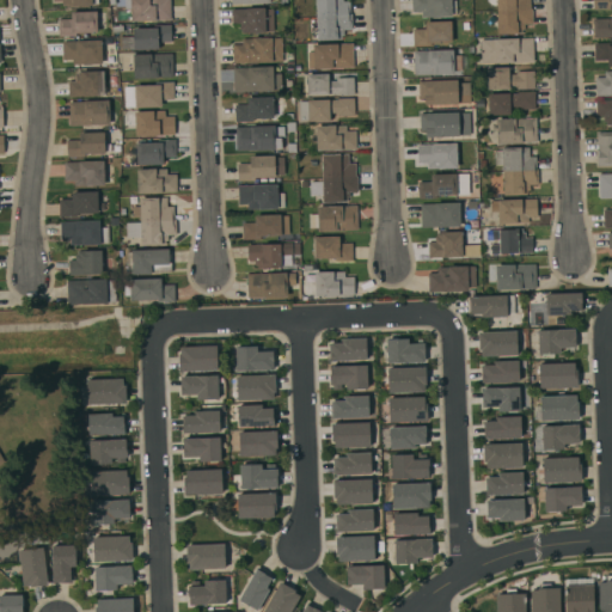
[(170,0),(171,20),(155,20),(130,22),(130,0),(170,0)]
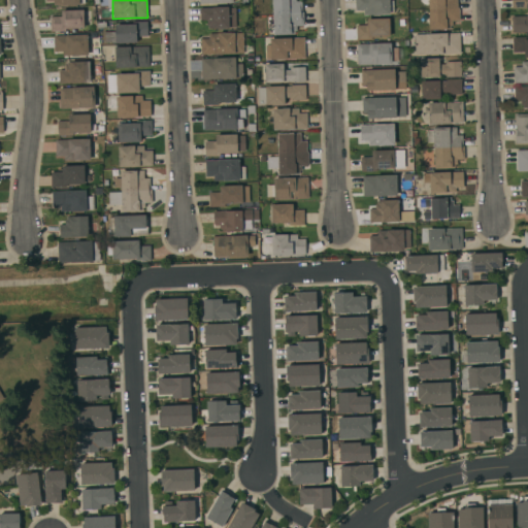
[(271,0),(296,0),(296,1),(301,1),(302,12),(303,12),(303,26),(296,26),(296,31),(294,31),(294,34),(273,35),(271,0)]
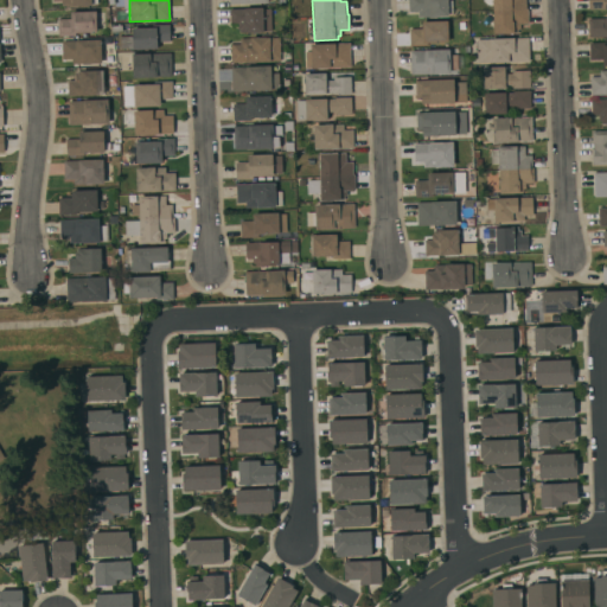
[(447,0),(447,1),(452,0),(452,14),(447,14),(448,17),(436,18),(429,18),(417,18),(417,12),(408,13),(408,0),(447,0)]
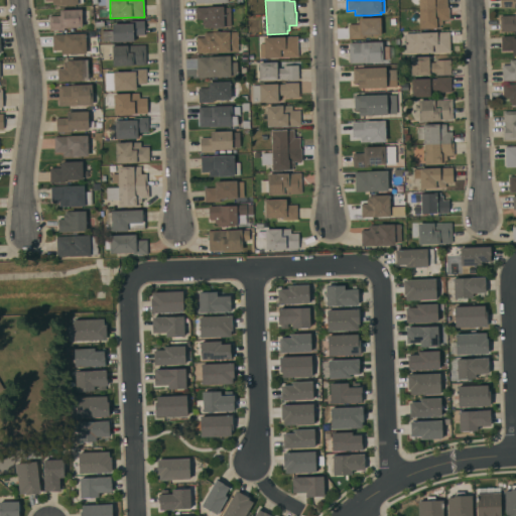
[(418,0),(446,0),(447,7),(448,7),(448,20),(441,20),(441,25),(439,25),(439,28),(419,29),(418,0)]
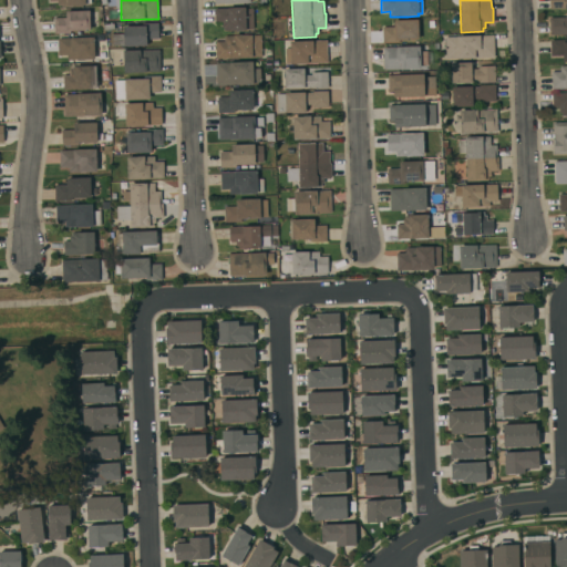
[(566,0),(566,8),(549,9),(548,0),(566,0)]
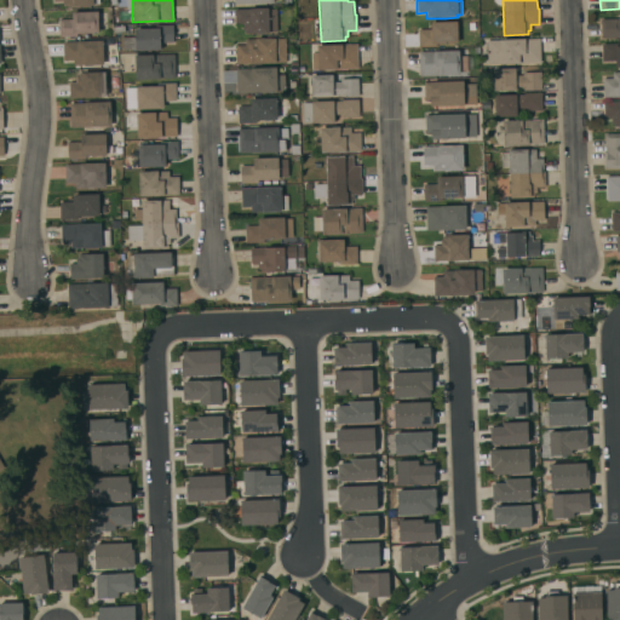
[(277,32),(269,32),(269,34),(245,34),(245,30),(242,30),(242,24),(235,26),(234,10),(268,9),(268,10),(276,10),(277,32)]
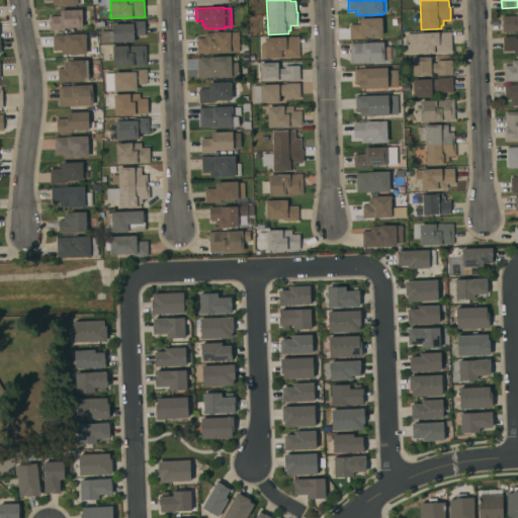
[(82,10),(82,27),(64,28),(64,30),(50,31),(50,16),(60,16),(60,10),(82,10)]
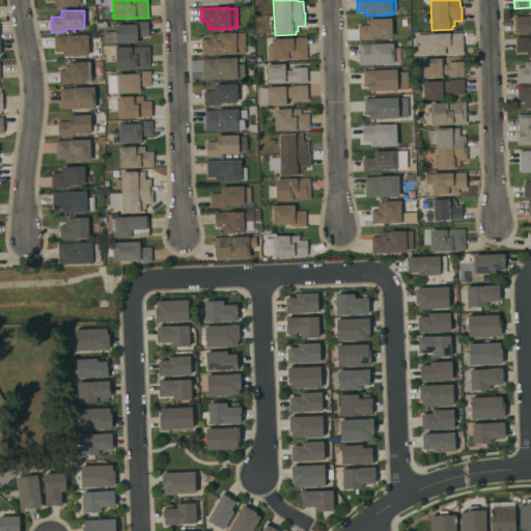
[(530,32),(514,32),(514,17),(529,17),(530,14),(530,32)]
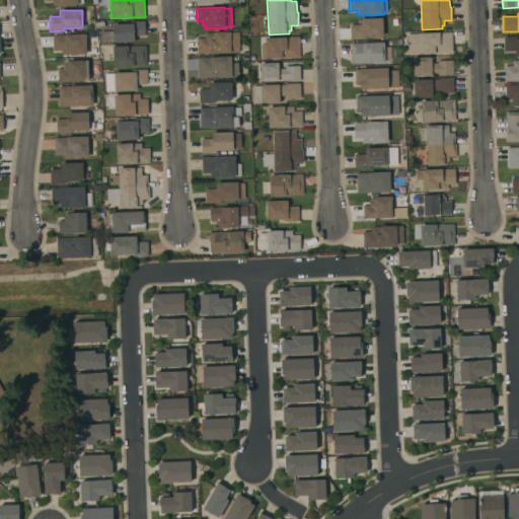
[(382,18),(383,36),(365,36),(365,39),(350,40),(350,25),(361,24),(361,19),(382,18)]
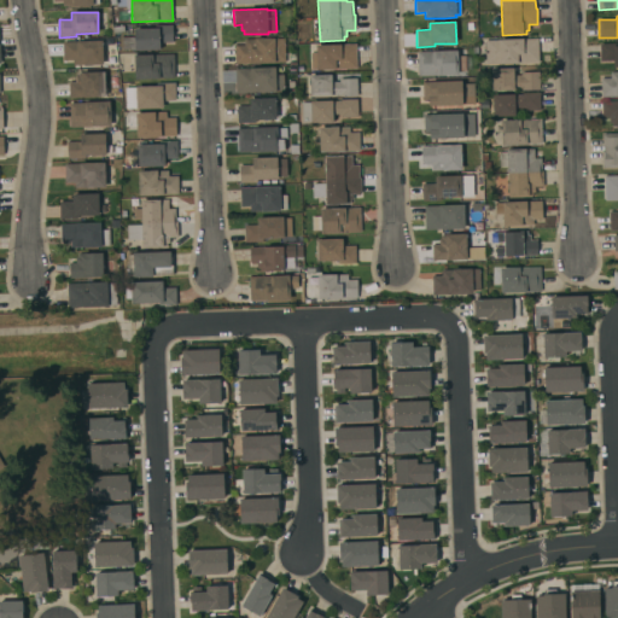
[(172,25),(173,42),(162,42),(162,48),(159,48),(159,50),(135,51),(135,50),(122,50),(121,38),(134,38),(134,29),(155,28),(155,25),(172,25)]
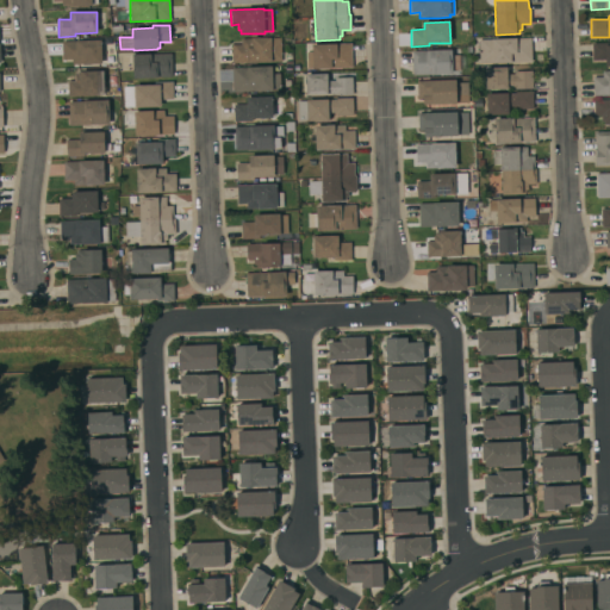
[(231,45),(241,45),(241,39),(251,39),(250,38),(259,38),(271,38),(280,38),(281,61),(272,61),(272,62),(247,63),(247,62),(232,63),(231,45)]
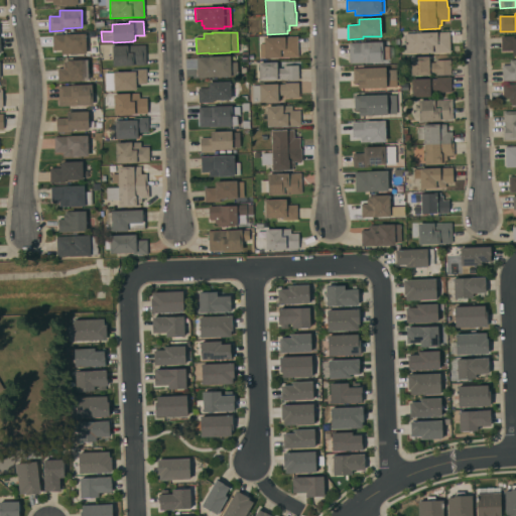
[(449,52),(432,52),(432,53),(405,53),(405,34),(415,33),(448,32),(449,52)]
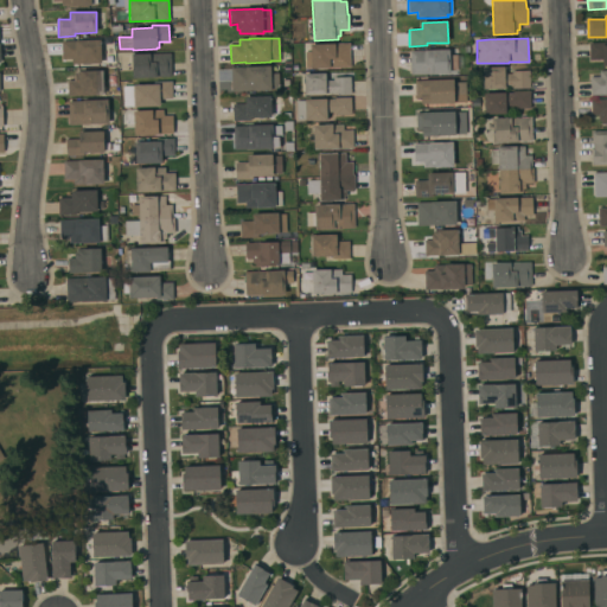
[(88,40),(88,39),(93,39),(93,40),(100,40),(101,64),(83,64),(71,64),(71,59),(62,59),(62,42),(88,40)]
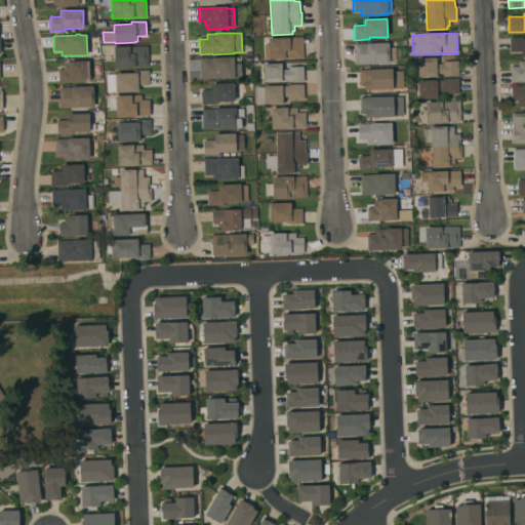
[(509,37),(524,37),(524,39),(524,38),(524,56),(521,57),(521,51),(510,52),(509,37)]
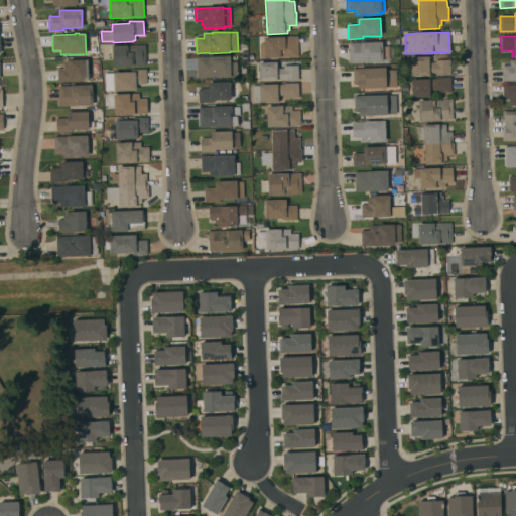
[(297,57),(280,57),(280,58),(264,58),(260,58),(259,44),(264,43),(264,38),(297,37),(297,57)]
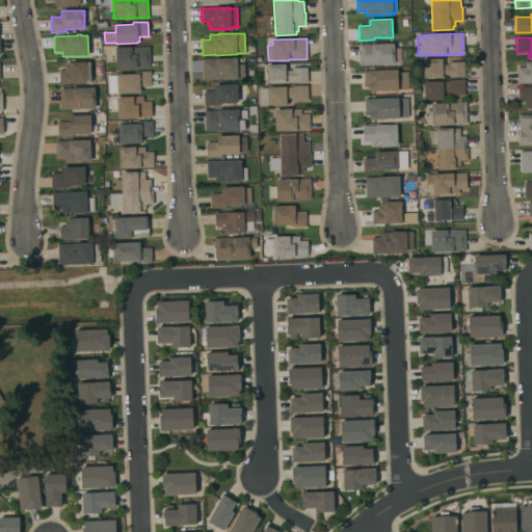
[(358,45),(372,45),(372,44),(394,44),(394,48),(401,48),(402,61),(394,61),(394,64),(360,65),(358,45)]
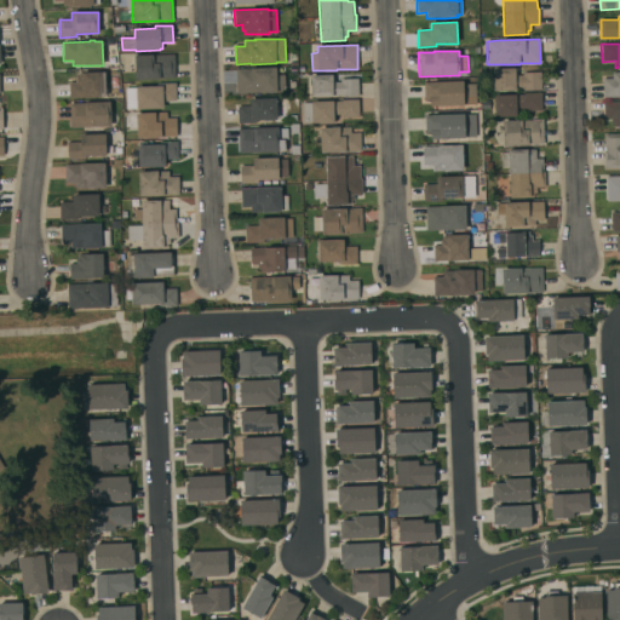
[(135,56),(153,55),(153,56),(173,55),(174,79),(136,80),(135,56)]
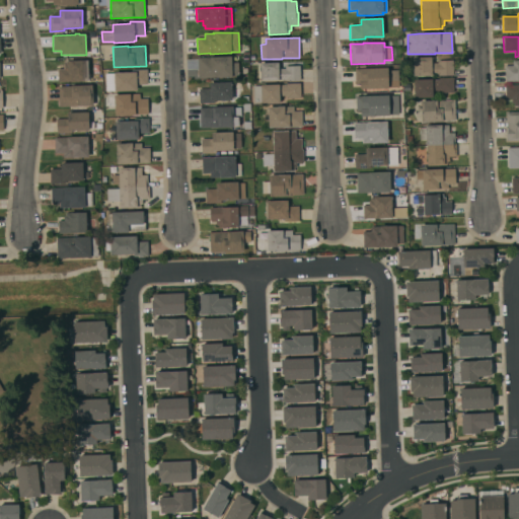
[(198,58),(231,57),(231,63),(238,63),(238,76),(231,76),(231,77),(199,78),(198,58)]
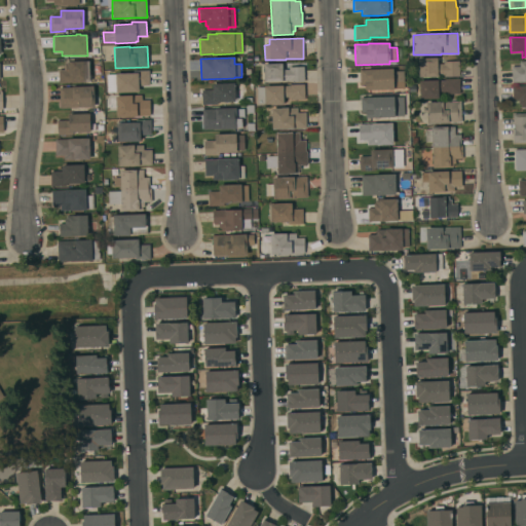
[(418,59),(437,58),(437,59),(439,59),(439,64),(444,64),(443,62),(459,62),(459,76),(444,77),(444,76),(438,76),(438,77),(419,77),(418,59)]
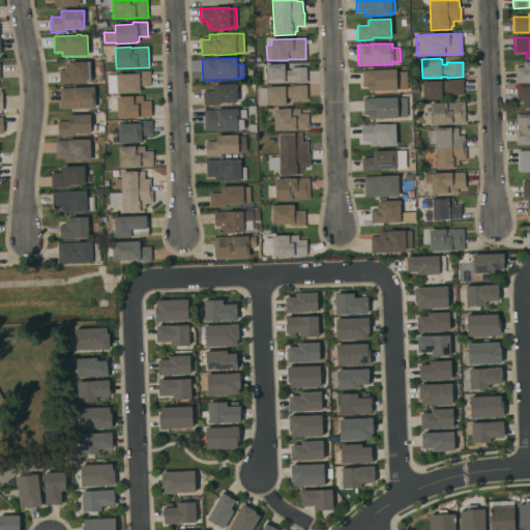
[(88,83),(59,84),(58,70),(64,70),(64,65),(66,65),(66,62),(69,62),(87,62),(88,83)]
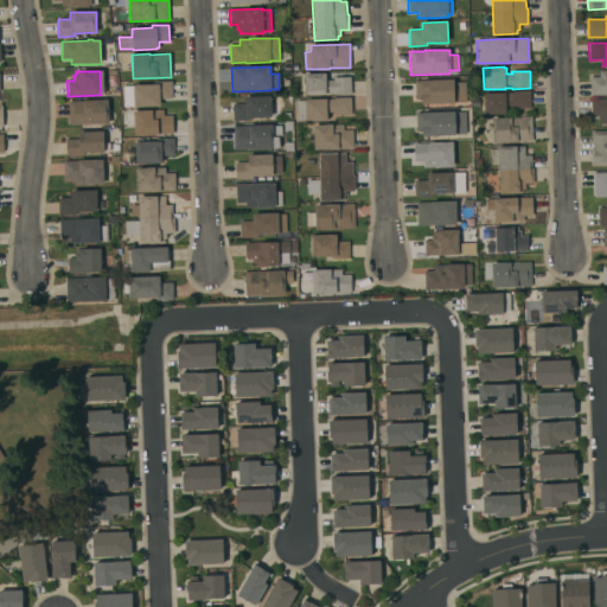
[(606,94),(590,95),(589,77),(599,77),(599,71),(606,71),(606,94)]
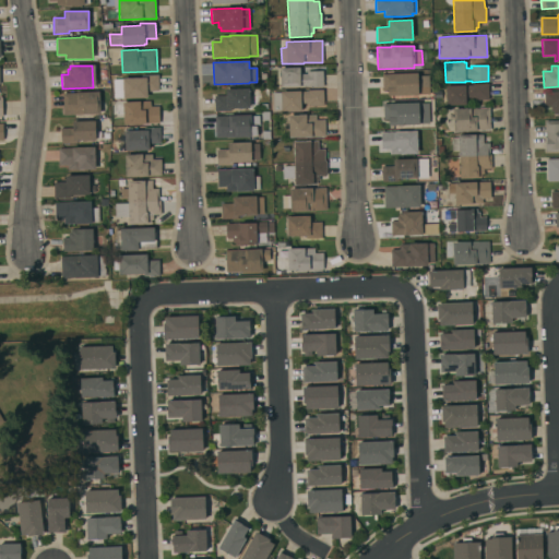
[(323,87),(307,87),(307,86),(300,86),(300,87),(281,87),(280,68),(299,68),(301,68),(301,74),(307,74),(307,71),(323,71),(323,87)]
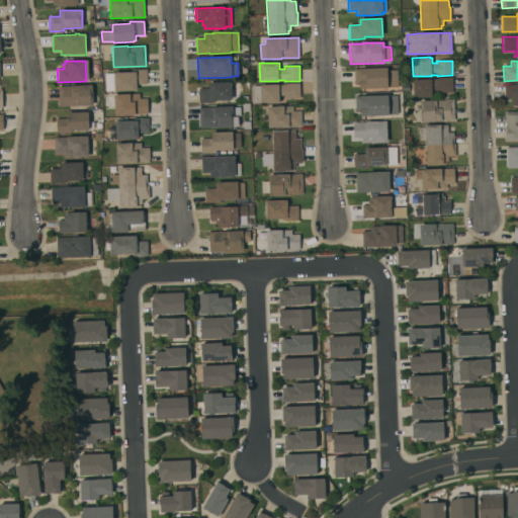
[(386,68),(386,71),(398,70),(398,82),(387,82),(387,88),(359,89),(359,83),(354,83),(354,69),(386,68)]
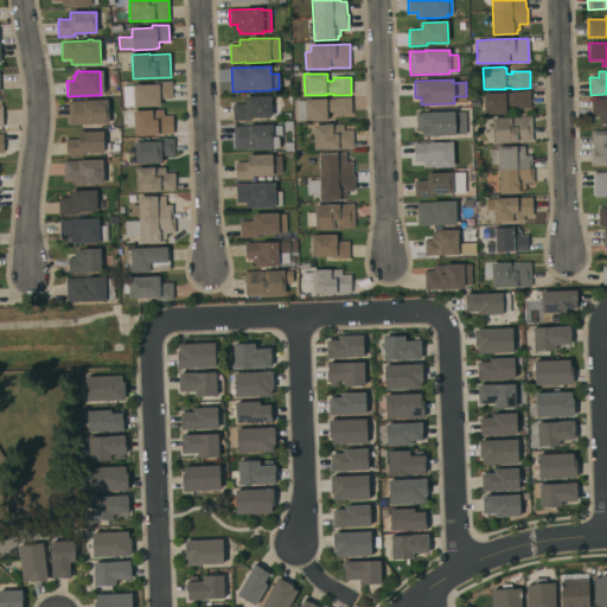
[(172,82),(172,98),(159,100),(160,107),(134,107),(123,107),(122,87),(133,87),(133,85),(154,84),(154,82),(172,82)]
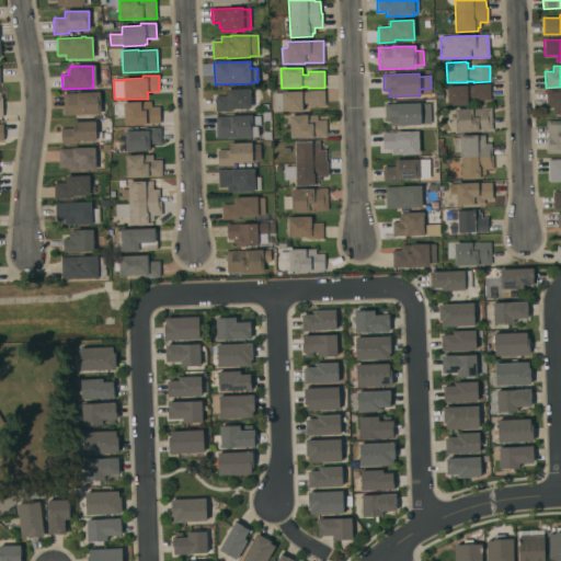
[(467,86),(467,87),(474,87),(474,84),(490,84),(490,100),(474,101),(474,98),(469,99),(469,104),(467,104),(467,105),(448,106),(447,87),(467,86)]
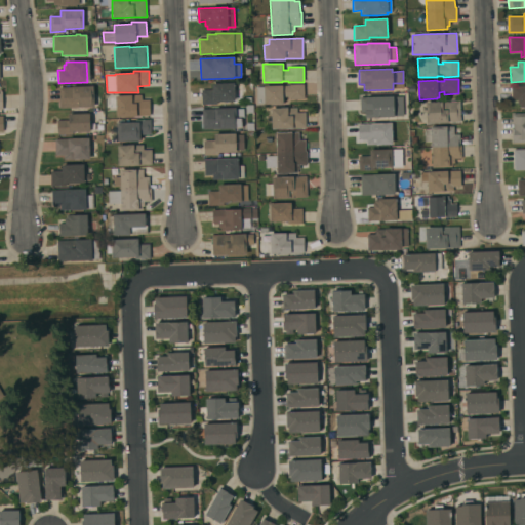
[(234,83),(234,84),(242,84),(243,104),(233,104),(233,102),(216,102),(216,105),(201,105),(201,90),(212,90),(212,84),(234,83)]
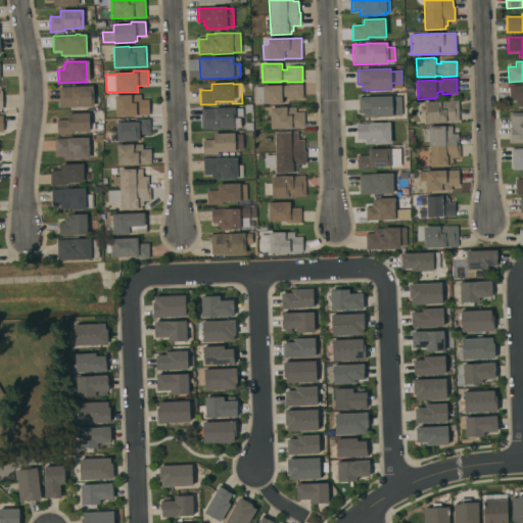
[(302,84),(302,99),(288,99),(288,97),(283,97),(283,103),(281,103),(263,104),(263,103),(255,103),(255,87),(263,87),(263,86),(281,85),(281,86),(288,86),(288,84),(302,84)]
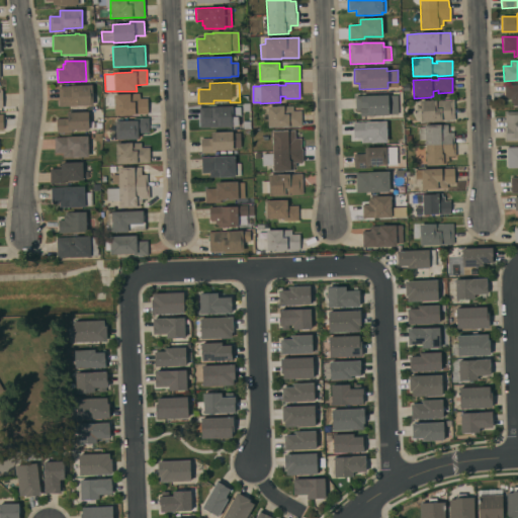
[(517,84),(517,105),(513,106),(513,103),(511,103),(510,98),(505,98),(504,85),(517,84)]
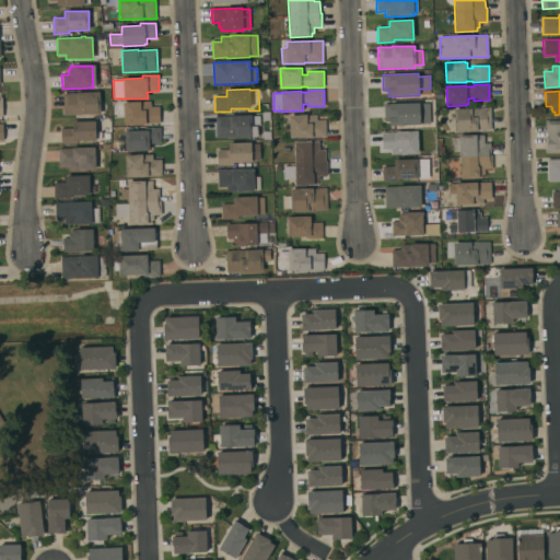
[(62,94),(77,93),(100,92),(100,114),(83,115),(63,116),(62,94)]
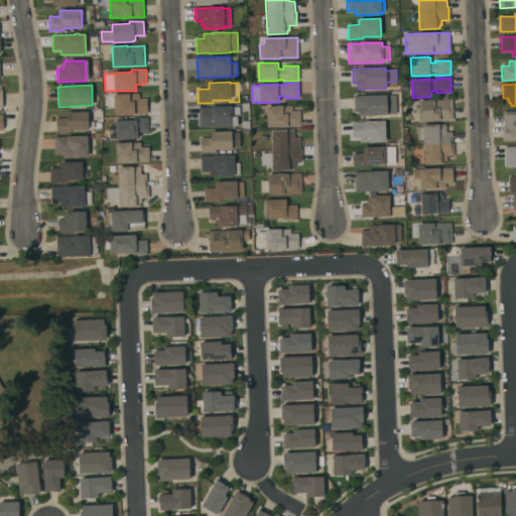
[(147,114),(114,115),(114,106),(104,106),(104,97),(113,97),(113,95),(139,94),(139,99),(146,98),(147,114)]
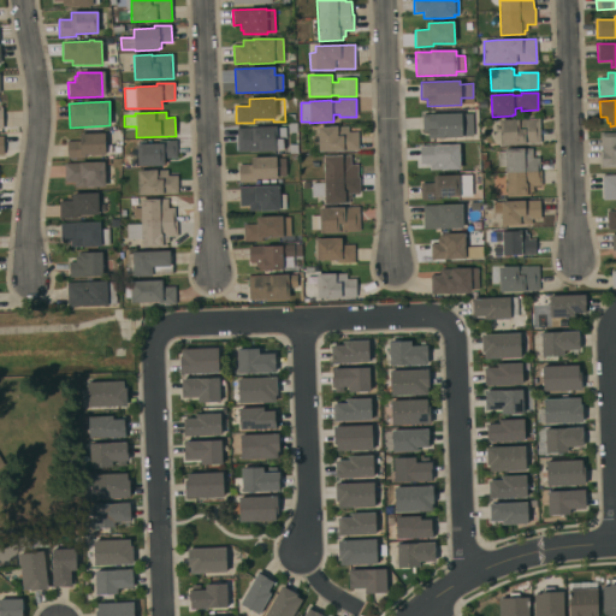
[(461,113),(462,137),(428,138),(427,132),(422,132),(422,114),(461,113)]
